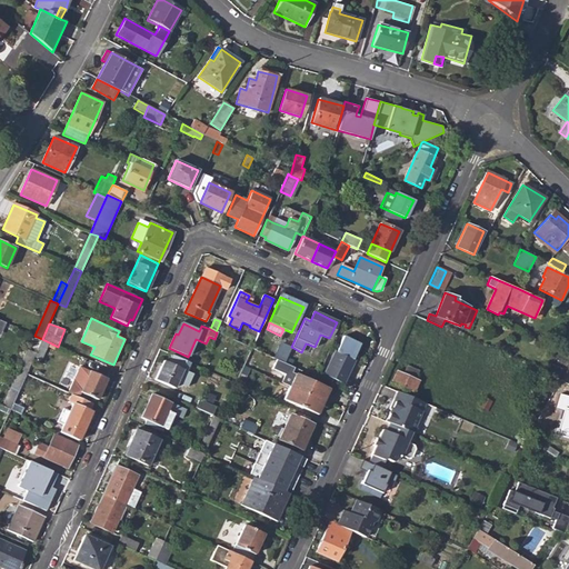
[(227,331),(218,327),(216,332),(217,332),(225,336),(227,331)]
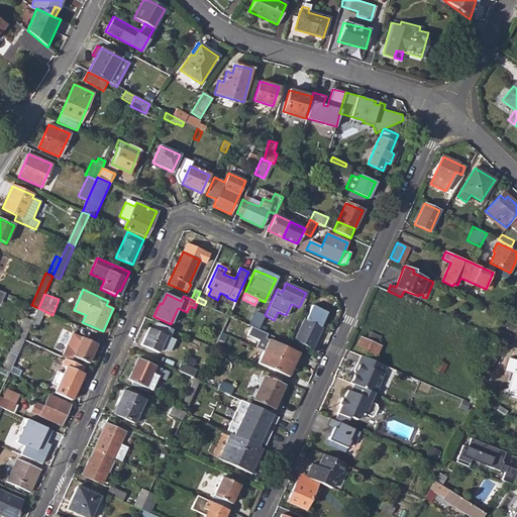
[(296,340),(310,346),(319,326),(326,311),(312,305),(296,340)]
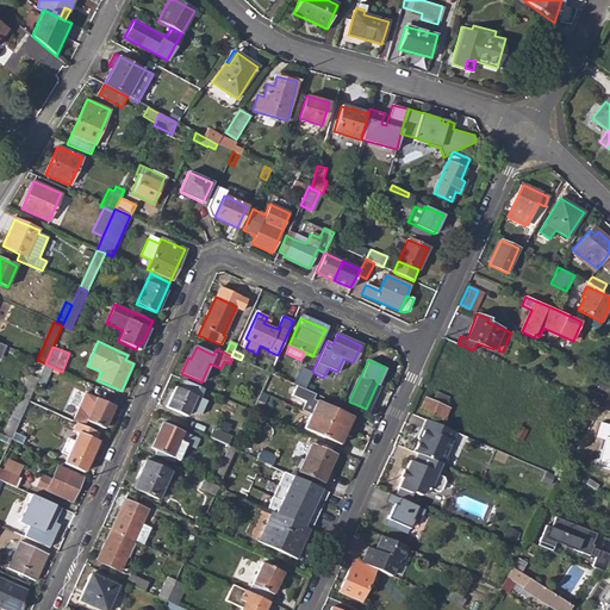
[(36,383),(44,386),(53,367),(45,363),(38,378),(36,383)]
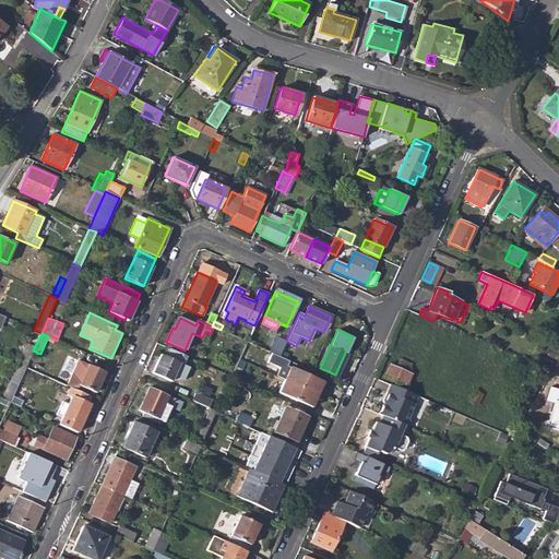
[(269,352),(278,357),(286,341),(276,336),(269,352)]
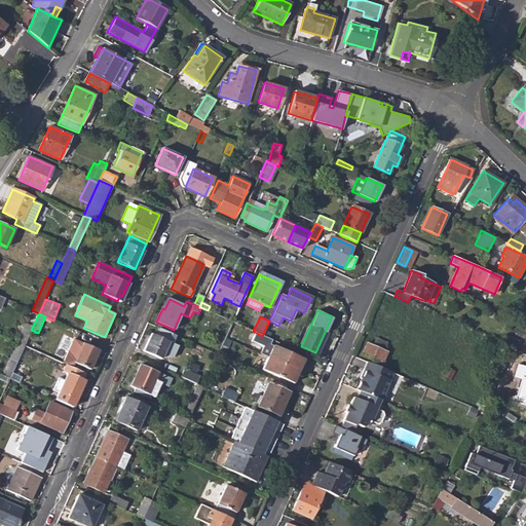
[(16,343),(24,346),(31,330),(33,326),(25,323),(16,343)]
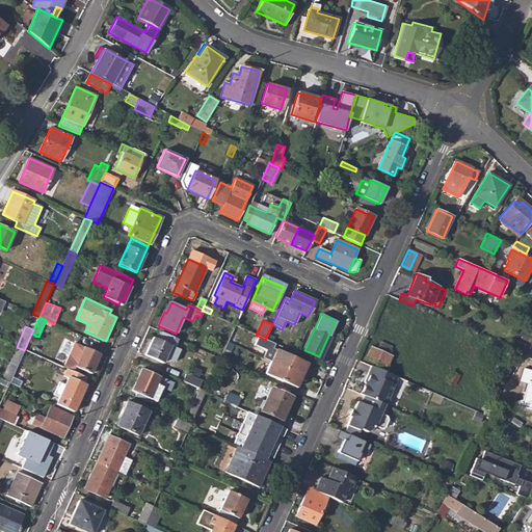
[(144,354),(162,363),(170,346),(153,337),(144,354)]
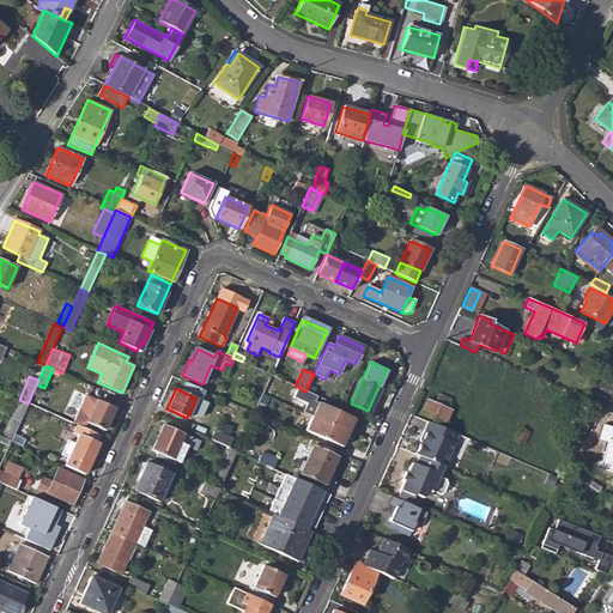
[(258,404),(265,407),(268,398),(261,394),(258,404)]
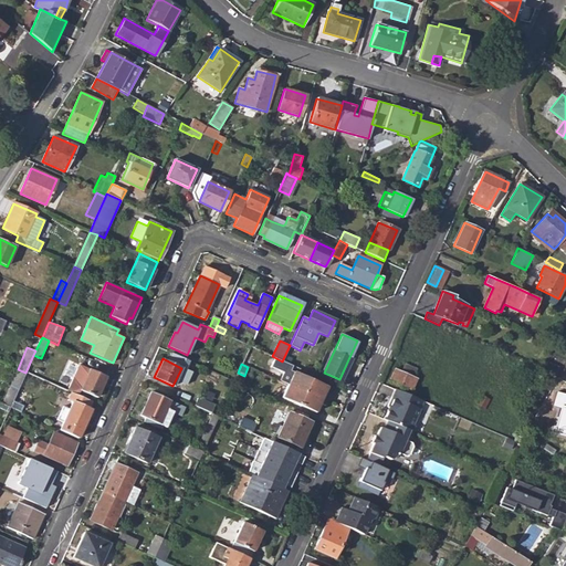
[(389,380),(411,390),(416,379),(412,377),(417,369),(405,364),(401,373),(394,369),(389,380)]
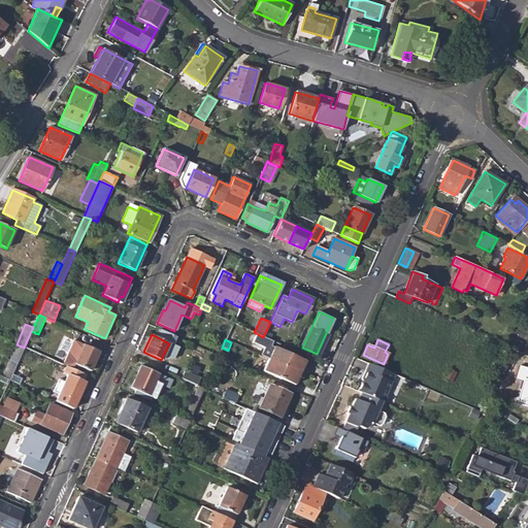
[(171,342),(163,359),(169,362),(176,344),(171,342)]
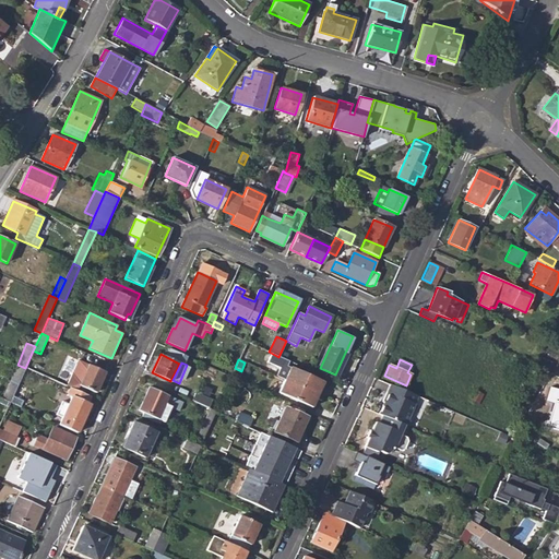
[(1,400),(10,403),(13,395),(25,368),(18,365),(1,400)]
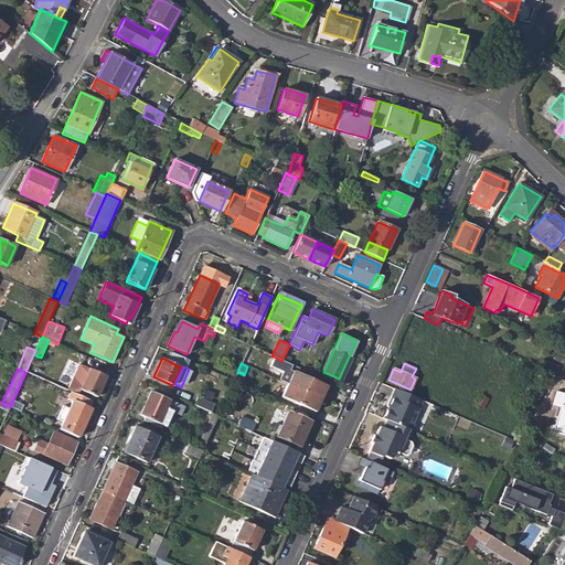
[(96,397),(105,376),(89,370),(83,383),(73,379),(67,391),(70,392),(77,395),(80,391),(96,397)]
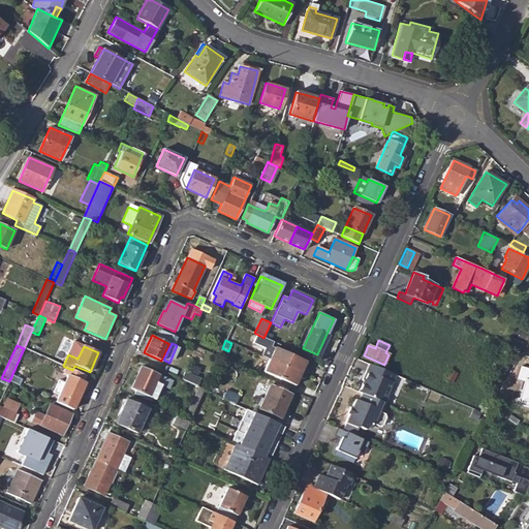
[(269,360),(300,374),(305,362),(274,347),(269,360)]
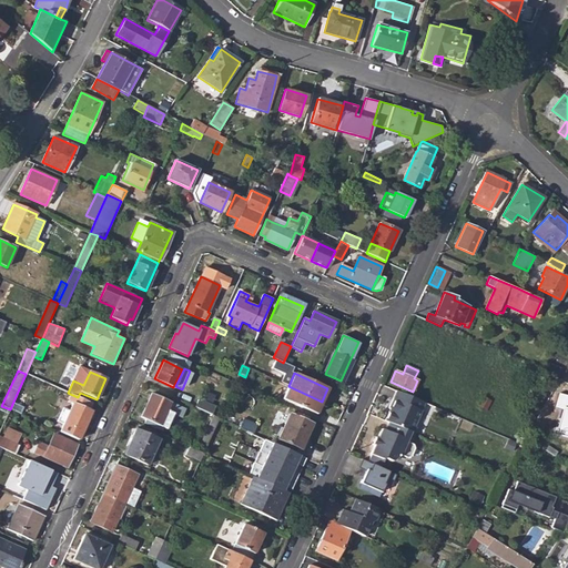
[(283,399),(316,415),(322,402),(288,386),(283,399)]
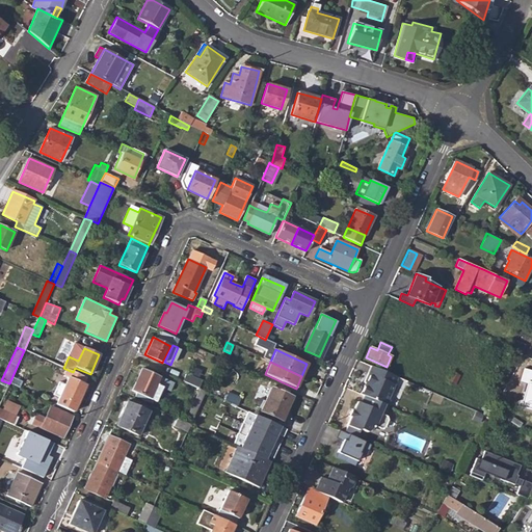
[(247,372),(259,376),(262,368),(251,364),(247,372)]
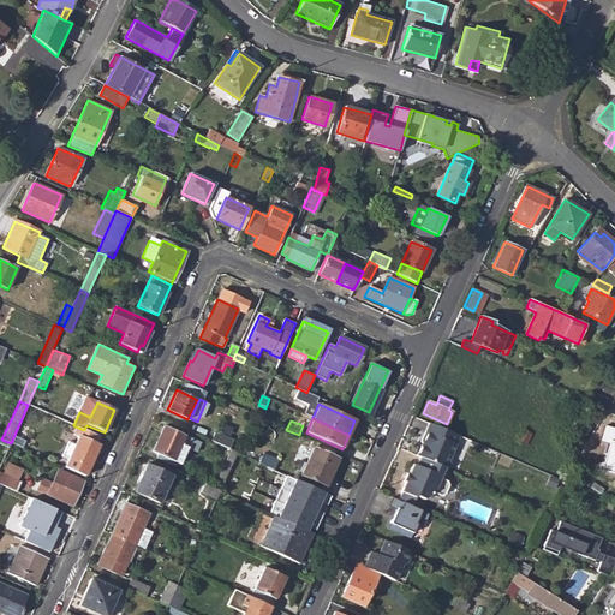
[(443,467),(457,435),(429,423),(421,441),(422,441),(417,455),(419,457),(443,467)]
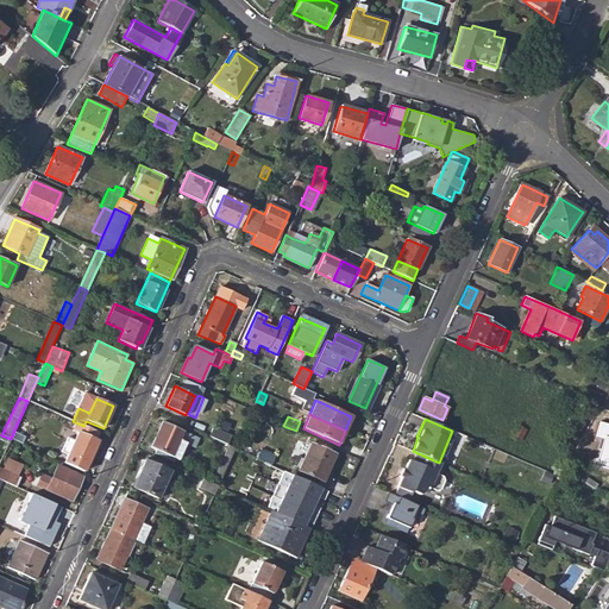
[(596,466),(608,469),(608,422),(598,420),(595,435),(603,438),(596,466)]
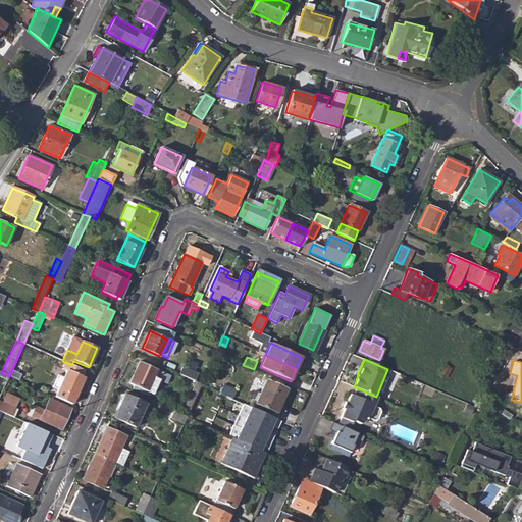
[(128,383),(134,385),(132,389),(148,396),(149,393),(153,395),(160,378),(154,376),(157,368),(138,361),(128,383)]
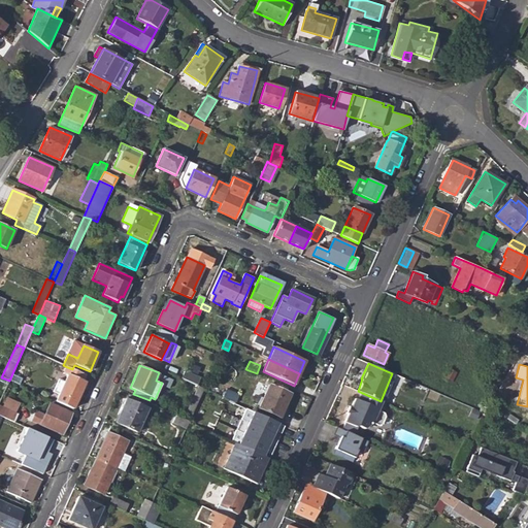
[(58,394),(75,402),(85,382),(83,381),(85,375),(72,369),(65,366),(62,373),(67,375),(64,382),(59,380),(53,392),(58,394)]
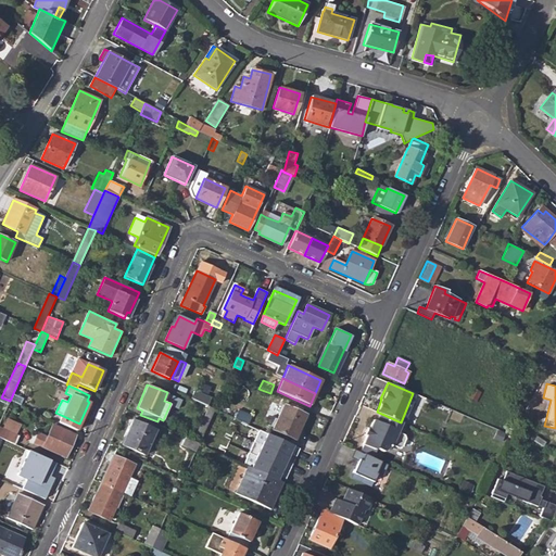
[(467,399),(475,403),(480,392),(472,389),(467,399)]
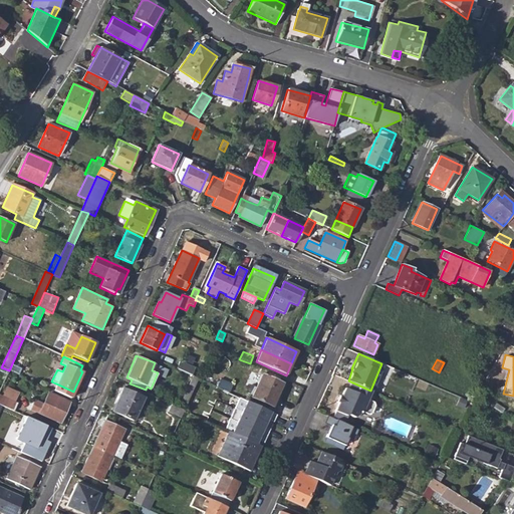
[(195,368),(180,361),(177,368),(192,375),(195,368)]
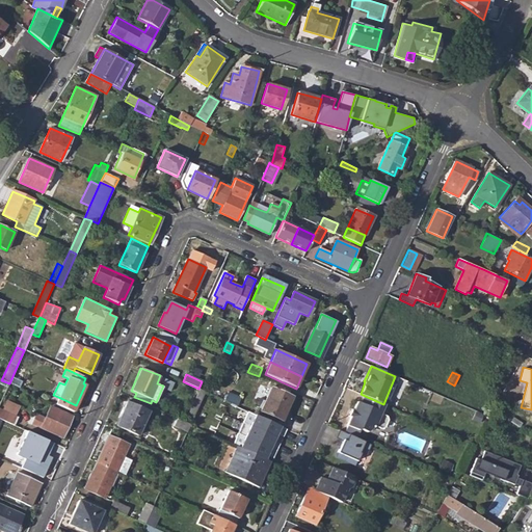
[(9,383),(19,388),(23,381),(12,376),(9,383)]
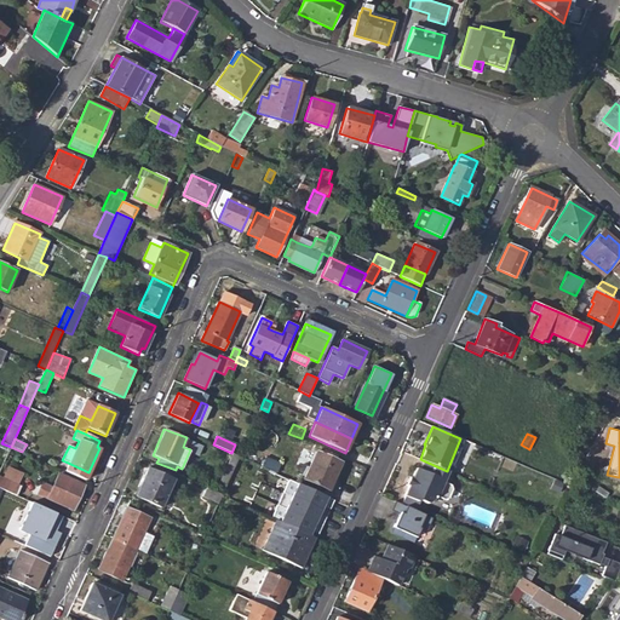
[(303,480),(328,491),(340,463),(315,452),(303,480)]
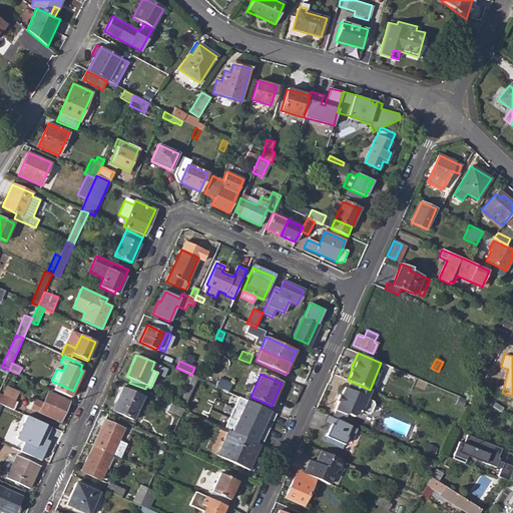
[(178,407),(183,409),(185,403),(196,379),(197,378),(192,375),(178,407)]
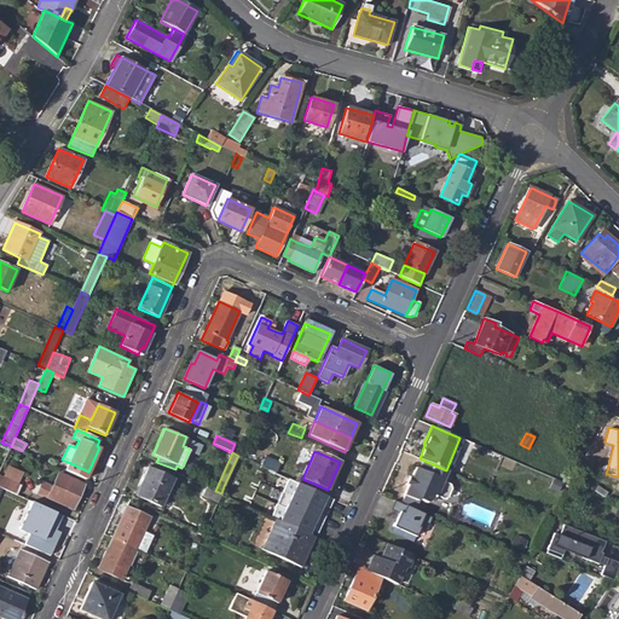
[(446,470),(422,460),(418,468),(415,466),(411,473),(409,473),(405,484),(406,485),(403,493),(398,502),(412,509),(416,499),(418,499),(428,503),(439,496),(446,498),(450,497),(452,490),(451,485),(445,482),(450,472),(446,470)]
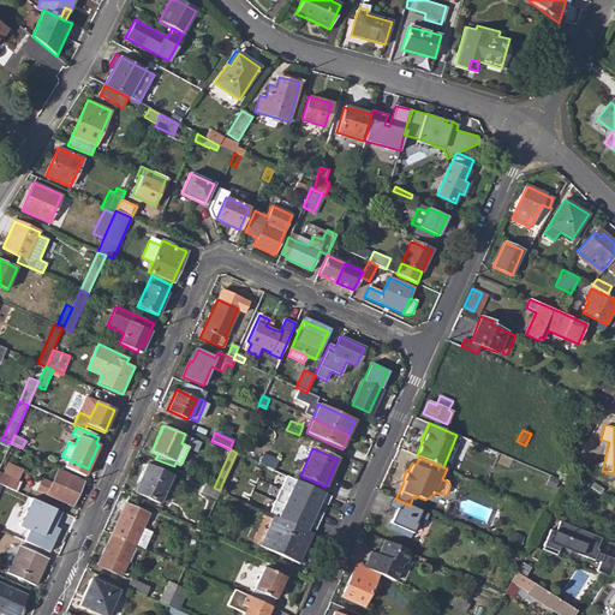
[(64,467),(84,477),(88,469),(67,459),(64,467)]
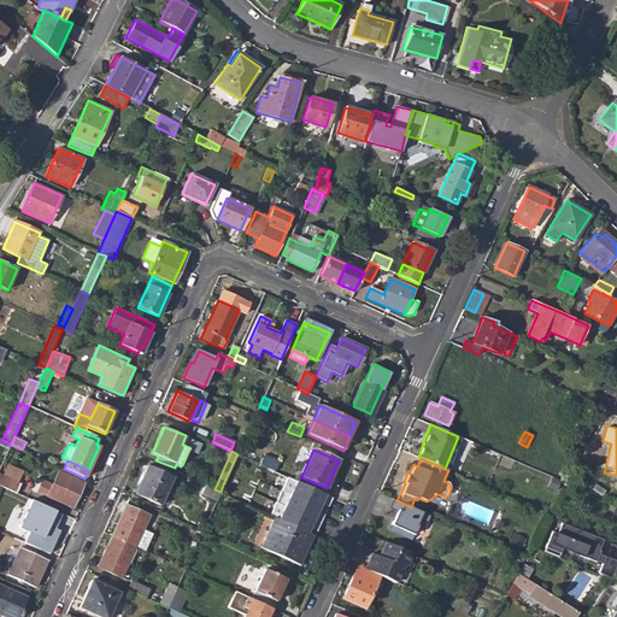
[(134,493),(159,505),(172,477),(146,466),(134,493)]
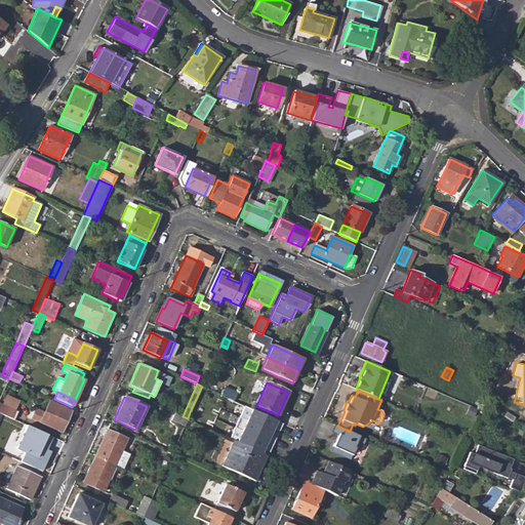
[(31,419),(62,433),(72,410),(49,401),(44,412),(36,408),(31,419)]
